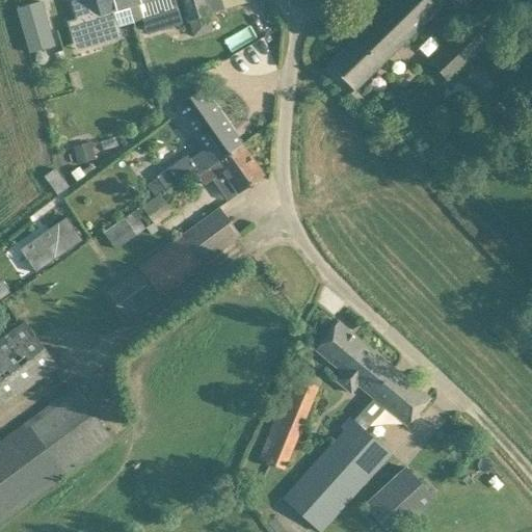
[(117,26),(133,21),(127,0),(71,0),(76,19),(68,22),(72,36),(96,29),(99,38),(120,33),(117,26)]
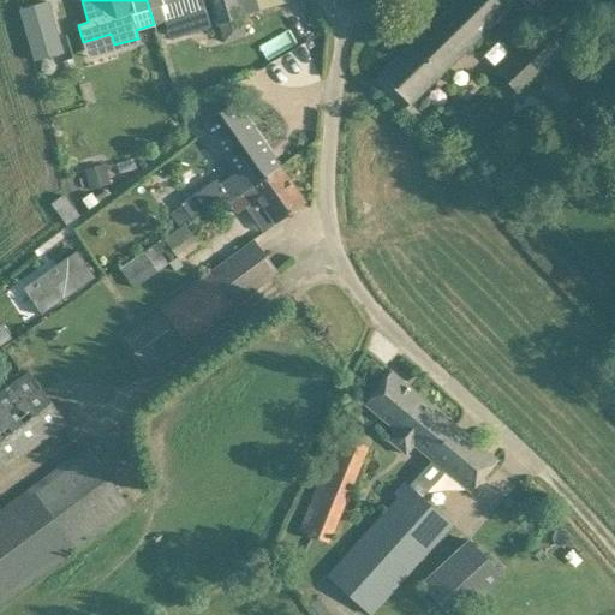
[(147,0),(154,24),(166,21),(206,9),(202,0),(147,0)]
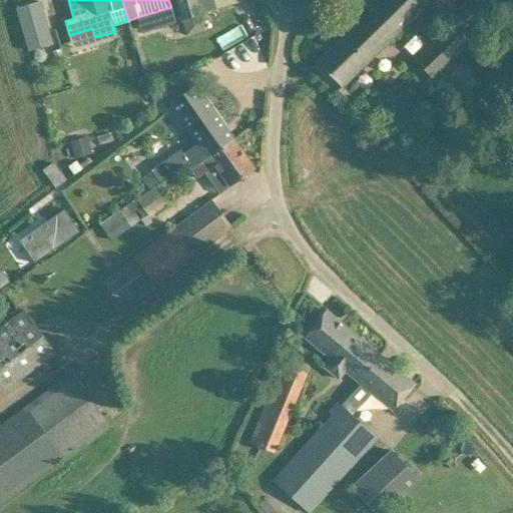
[(175,0),(181,19),(201,13),(238,3),(237,0),(175,0)]
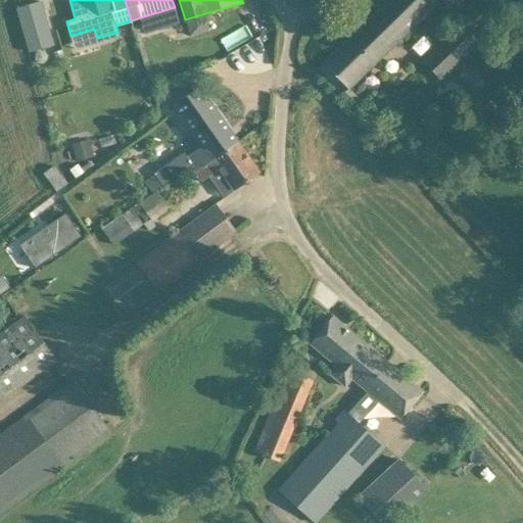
[(347,89),(363,75),(438,0),(388,0),(323,63),(347,89)]
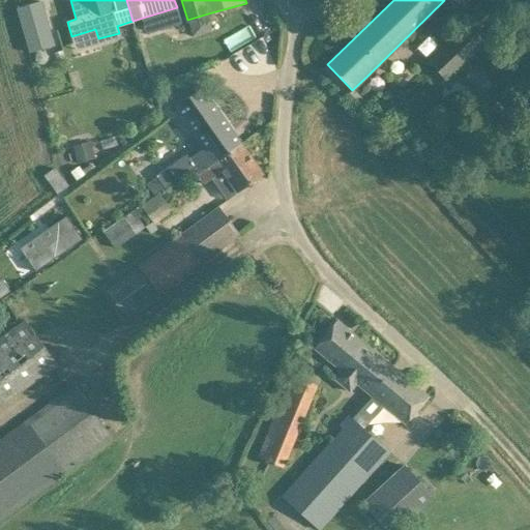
[(17,8),(29,52),(53,46),(40,1),(17,8)]
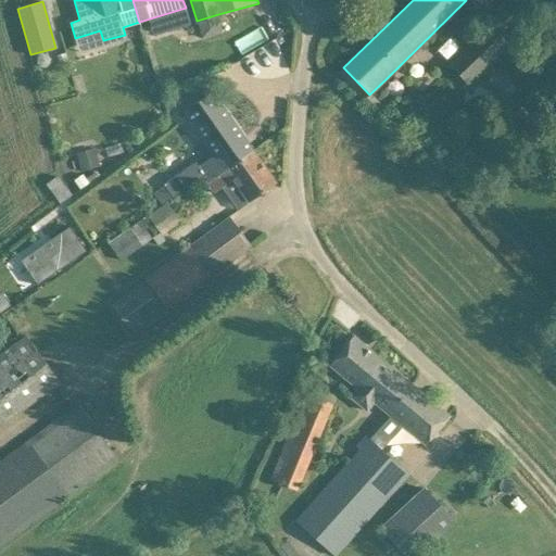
[(469,85),(514,41),(494,21),(449,65),(469,85)]
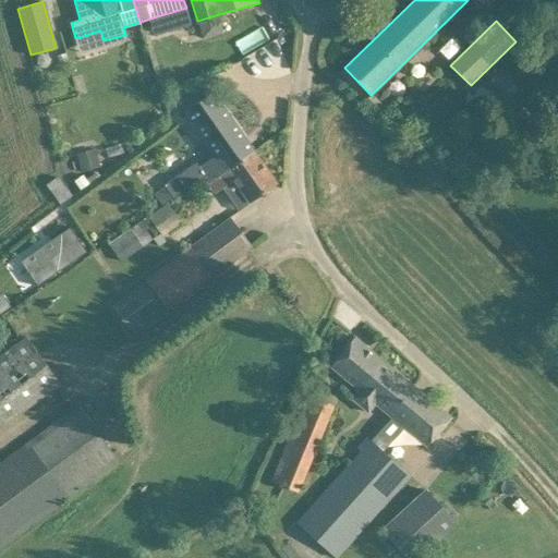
[(197,161),(164,184),(165,186),(173,198),(204,178),(205,179),(206,181),(213,177),(215,180),(254,152),(213,93),(184,109),(216,155),(199,166),(197,161)]
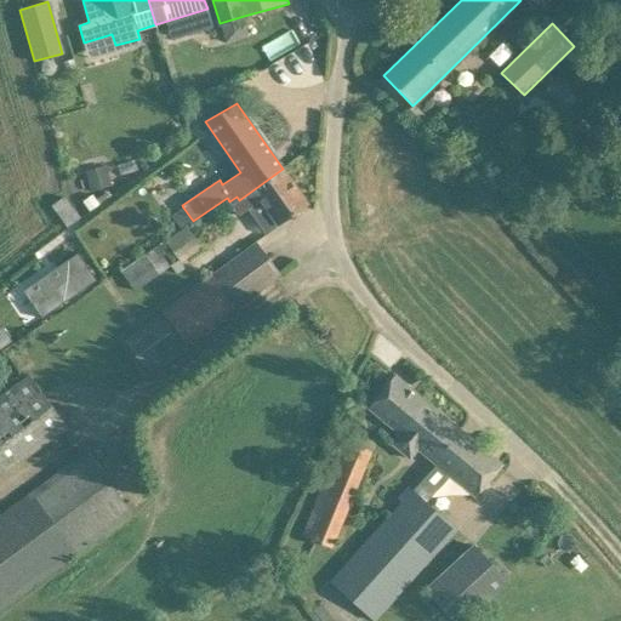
[(237,197),(229,201),(239,215),(248,210),(265,234),(278,226),(308,205),(283,169),(239,200),(237,197)]
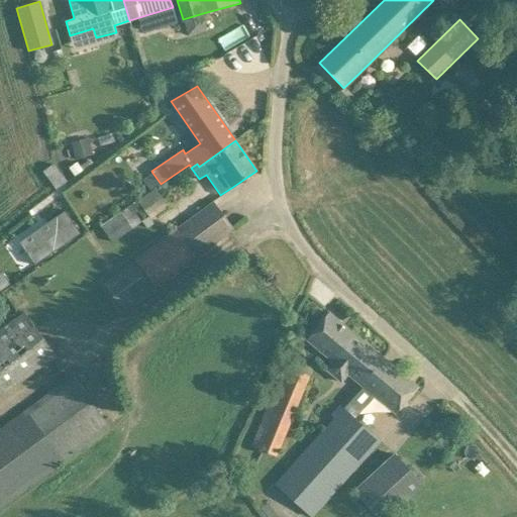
[(90,143),(73,148),(76,160),(93,154),(90,143)]
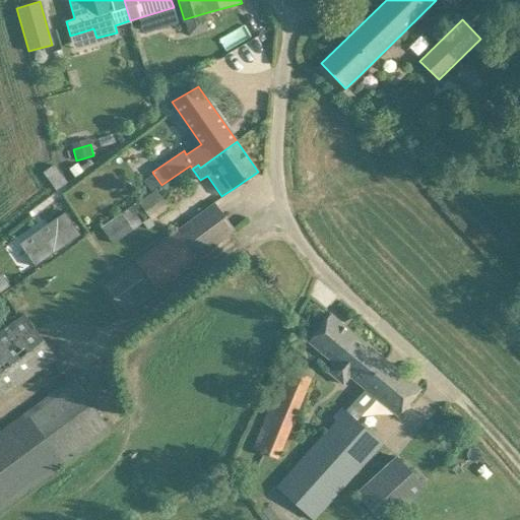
[(53,164),(42,172),(55,190),(67,182),(60,172),(59,173),(53,164)]
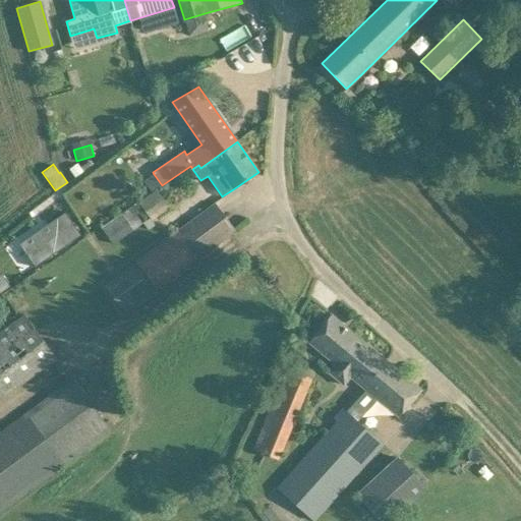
[(77,164),(69,169),(75,177),(83,172),(77,164)]
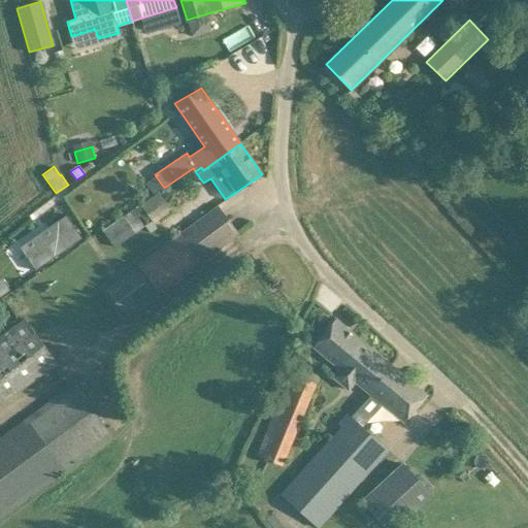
[(151,219),(169,206),(160,193),(141,205),(151,219)]
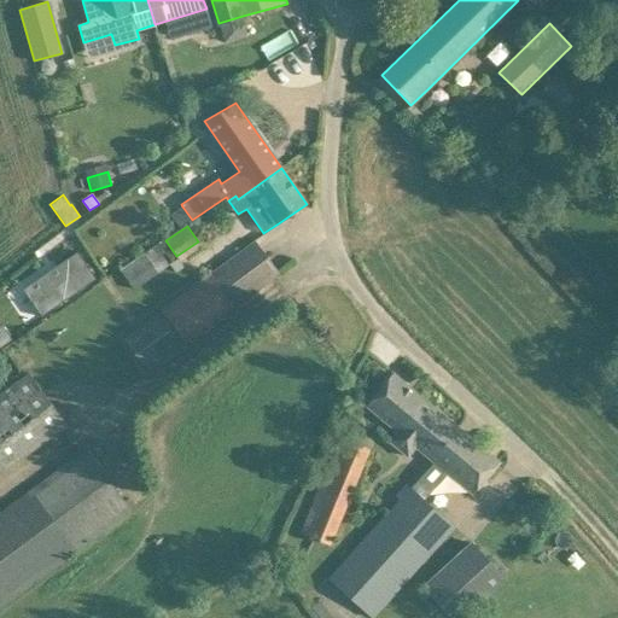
[(149,369),(279,275),(254,242),(124,338),(149,369)]
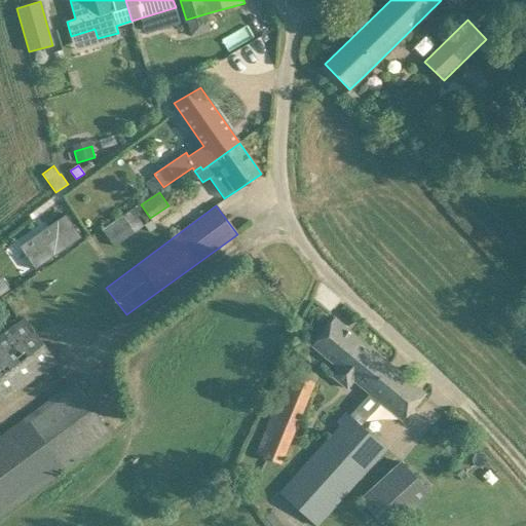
[(107,226),(103,229),(114,247),(147,223),(136,207),(107,226)]
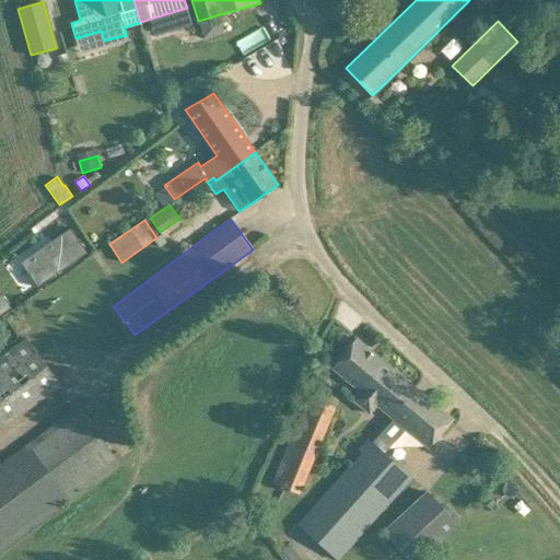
[(57,247),(25,269),(37,287),(86,253),(70,228),(51,240),(57,247)]
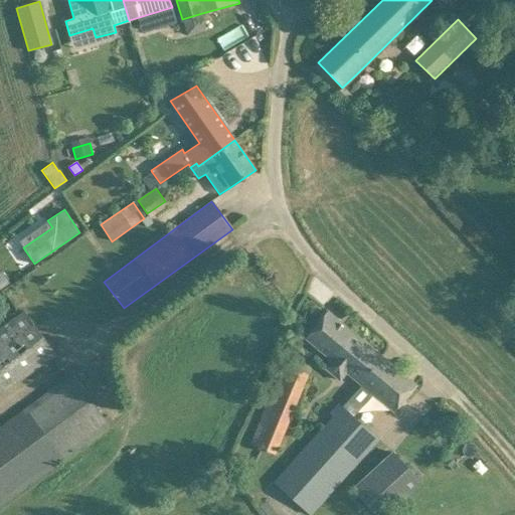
[(149,217),(142,222),(147,229),(154,224),(149,217)]
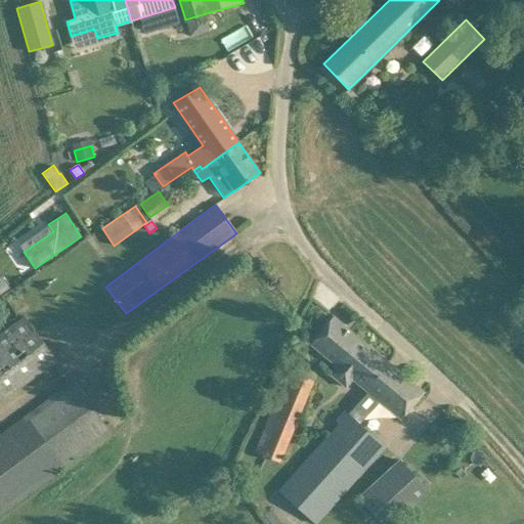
[(0,276),(0,294),(10,288),(2,275),(0,276)]
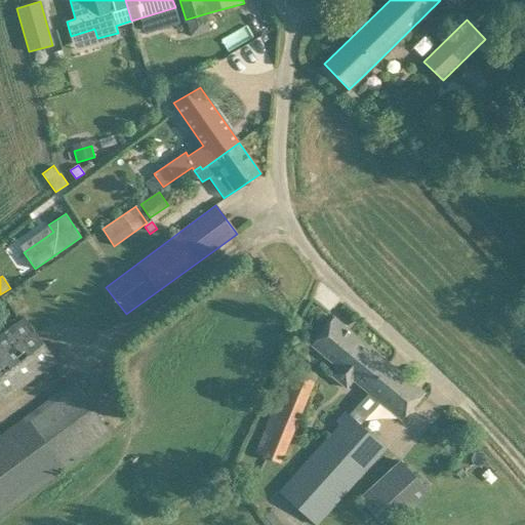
[(275,280),(274,284),(277,288),(281,288),(285,285),(285,281),(283,278),(278,277),(275,280)]
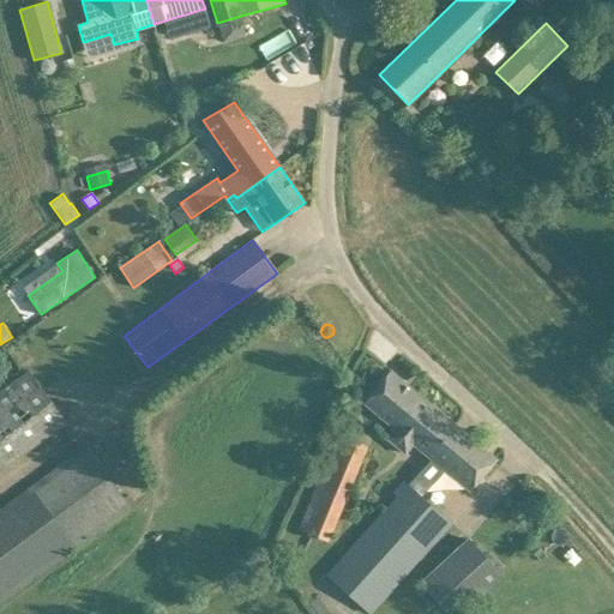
[(458,427),(390,371),(363,403),(395,428),(386,438),(405,453),(413,444),(432,459),(458,427)]
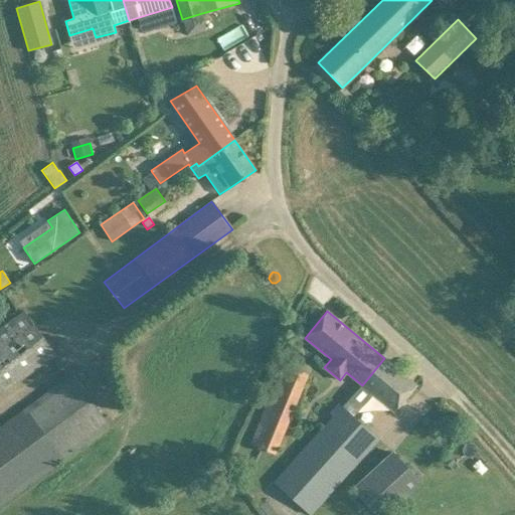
[(27,340),(15,345),(25,372),(56,360),(42,320),(22,328),(27,340)]
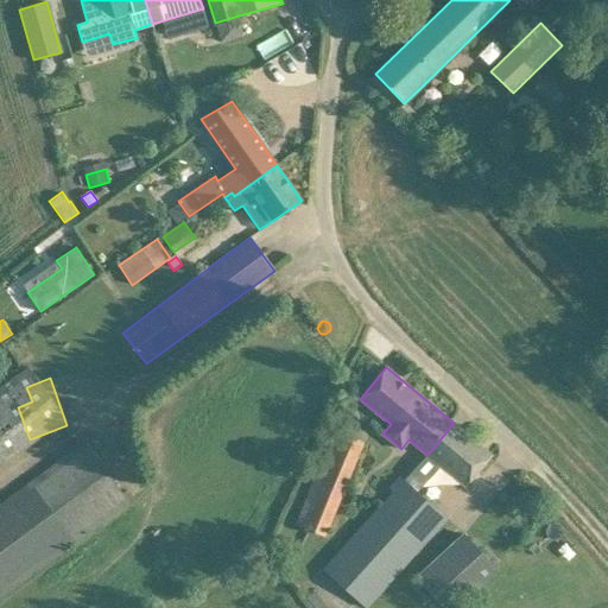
[(428,455),(404,481),(417,492),(441,466),(464,486),(491,455),(488,453),(477,443),(462,431),(454,423),(428,455)]
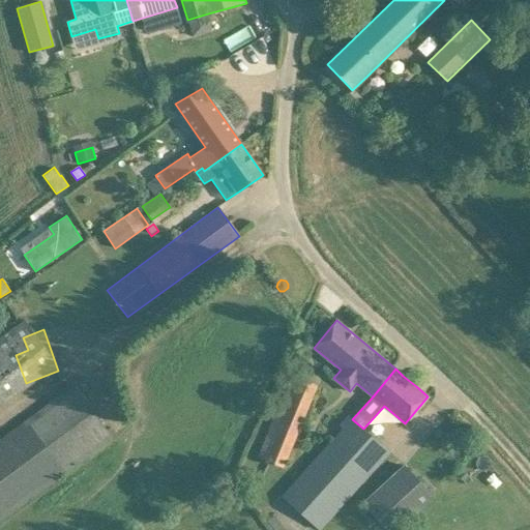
[(293,375),(278,410),(301,419),(316,384),(293,375)]
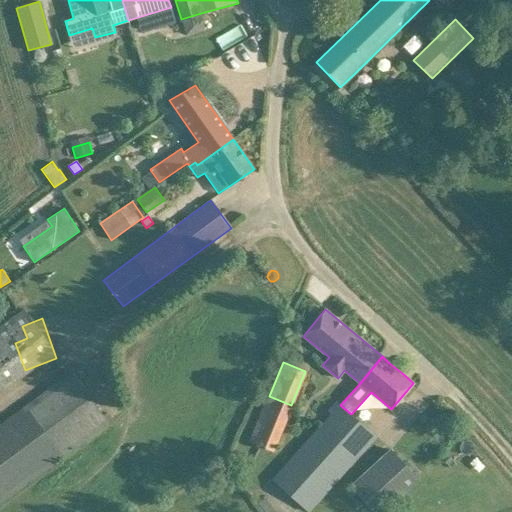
[(109,423),(71,372),(26,408),(25,407),(0,425),(0,503),(46,469),(62,457),(62,456),(109,423)]
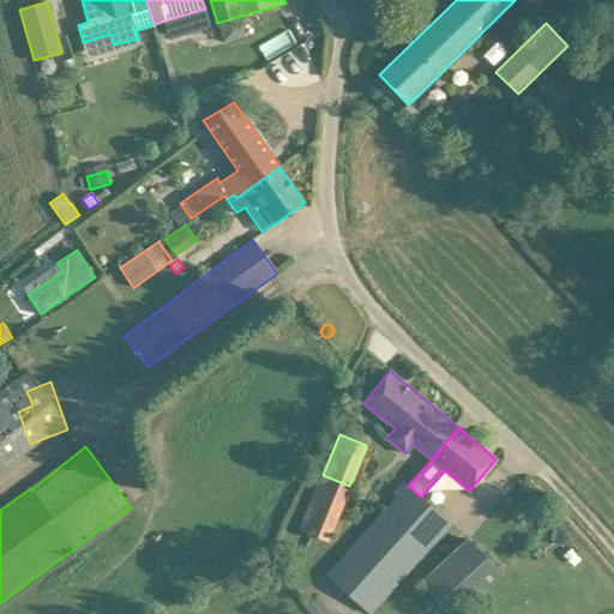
[(368,613),(369,613),(452,524),(421,497),(408,486),(402,480),(393,492),(397,497),(327,573),(368,613)]
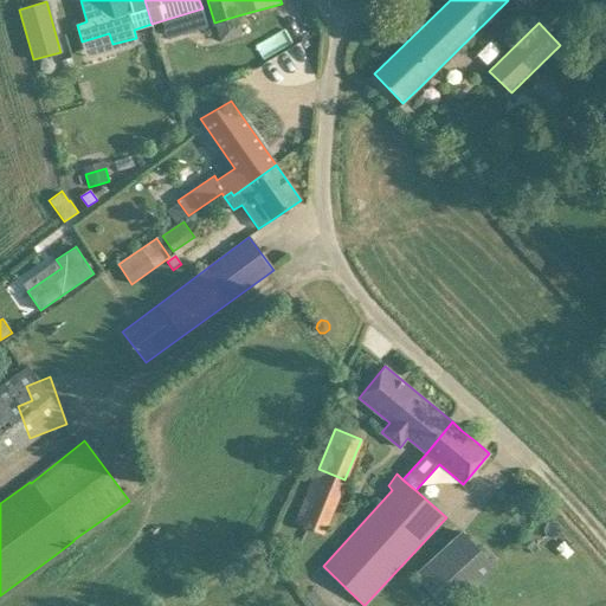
[(442,605),(457,605),(497,568),(463,532),(414,577),(442,605)]
